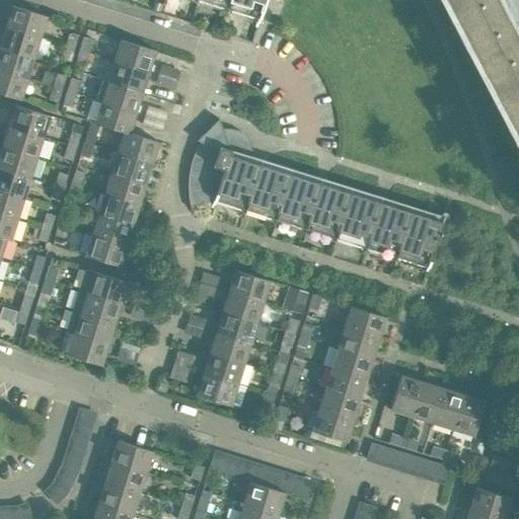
[(202,0),(258,17),(264,0),(202,0)]
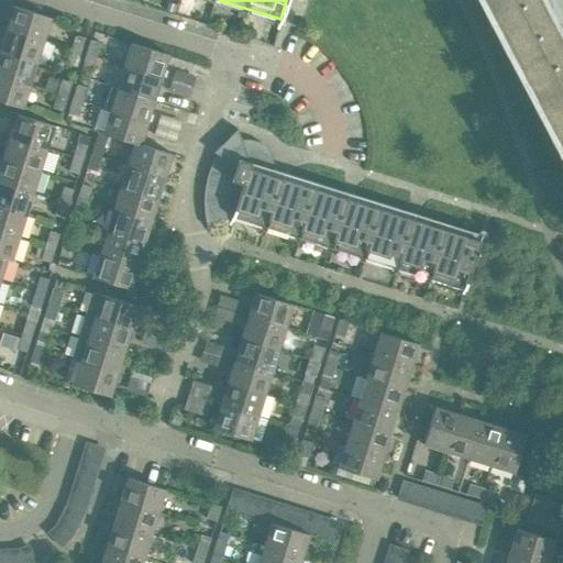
[(562,12),(556,0),(490,0),(562,138),(562,12)]
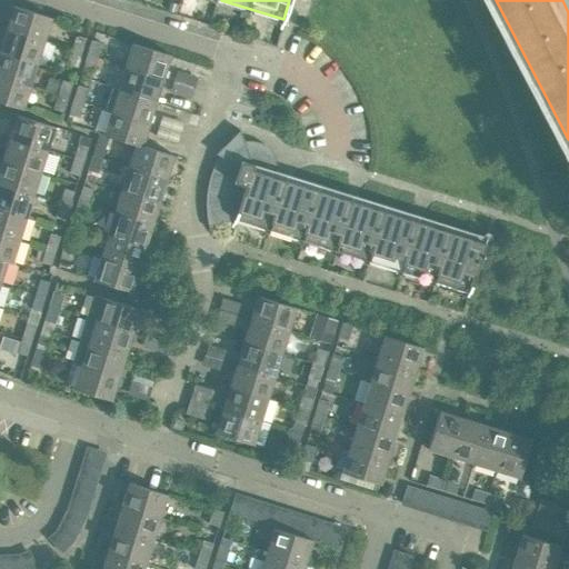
[(43,41),(50,18),(12,7),(5,30),(43,41)]
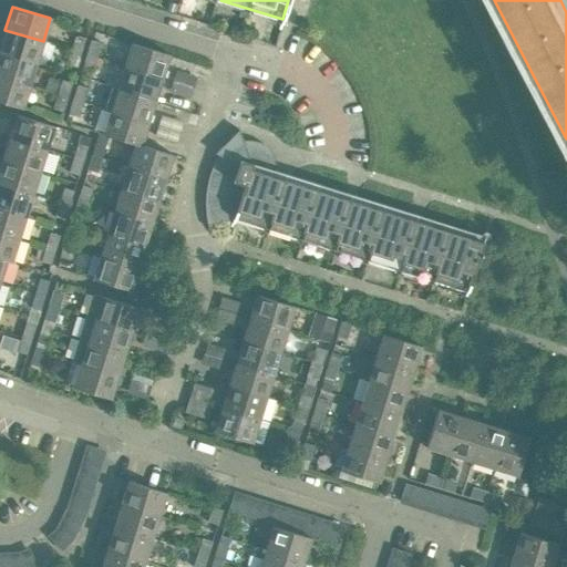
[(47,66),(53,47),(48,44),(48,43),(43,41),(4,30),(0,44),(0,52),(35,63),(47,66)]
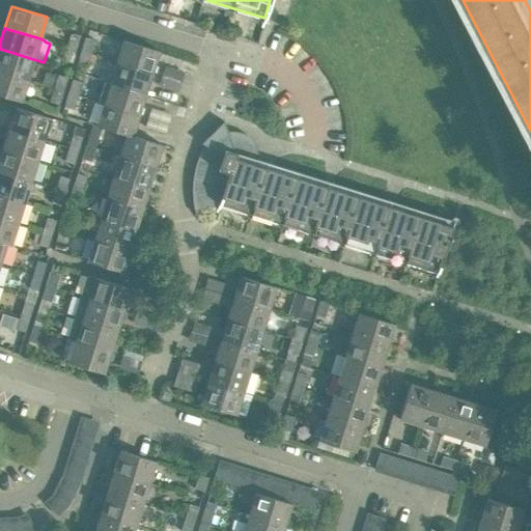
[(75,50),(79,36),(70,33),(65,47),(75,50)]
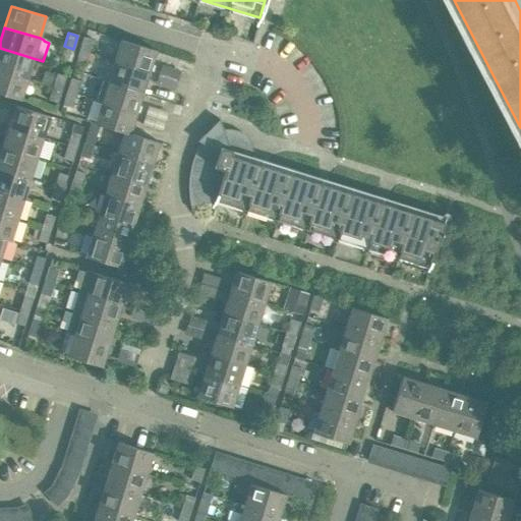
[(89,54),(93,40),(83,38),(79,51),(89,54)]
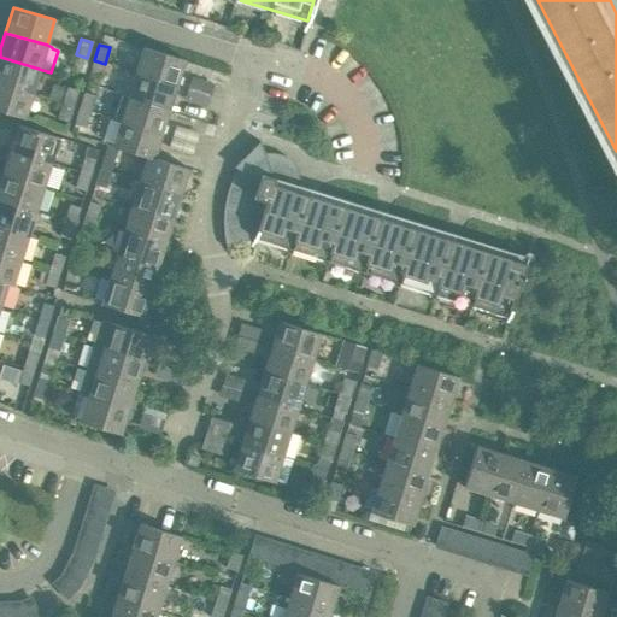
[(176,86),(184,60),(142,47),(134,72),(176,86)]
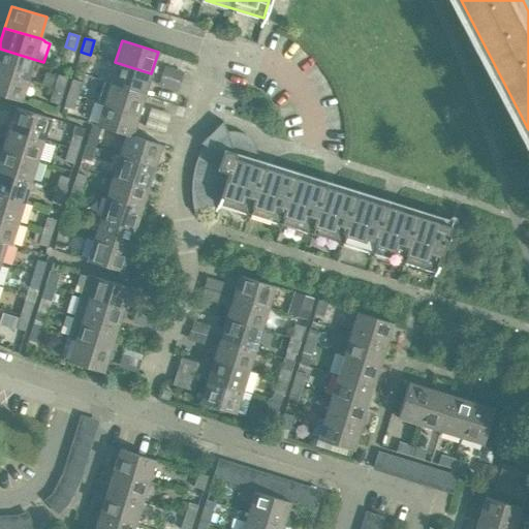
[(70,63),(74,50),(65,47),(61,60),(70,63)]
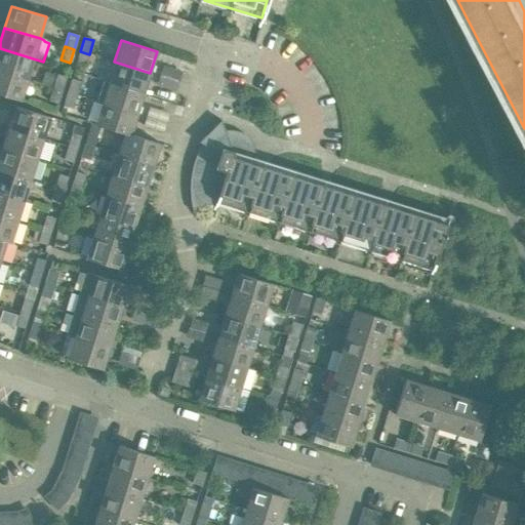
[(0,71),(27,80),(33,58),(0,48),(0,71)]
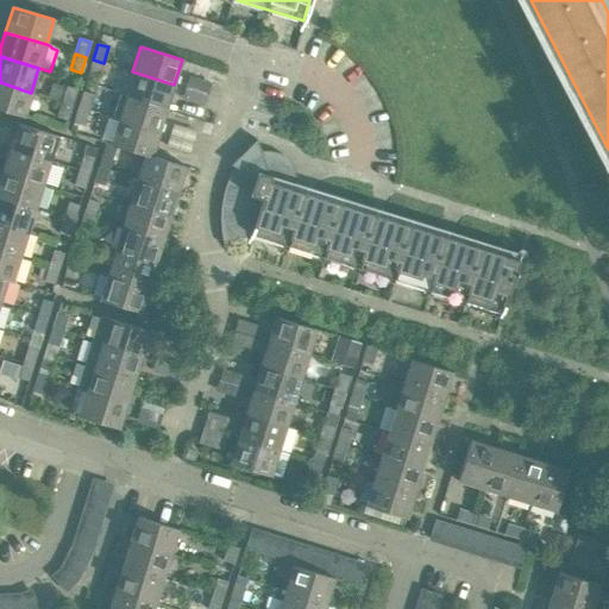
[(99,77),(104,63),(93,60),(88,75),(99,77)]
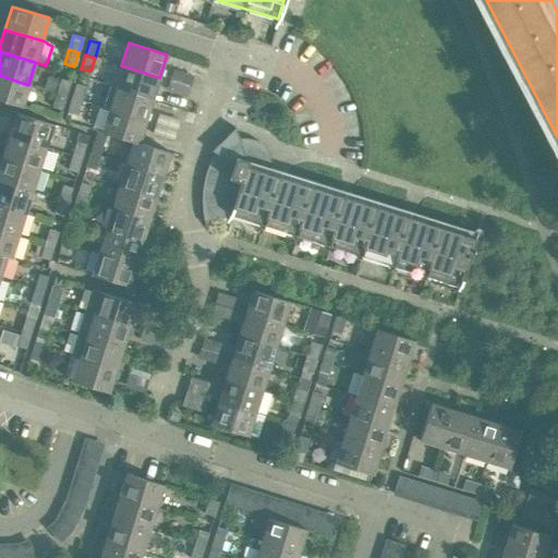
[(152,99),(159,77),(121,65),(114,87),(152,99)]
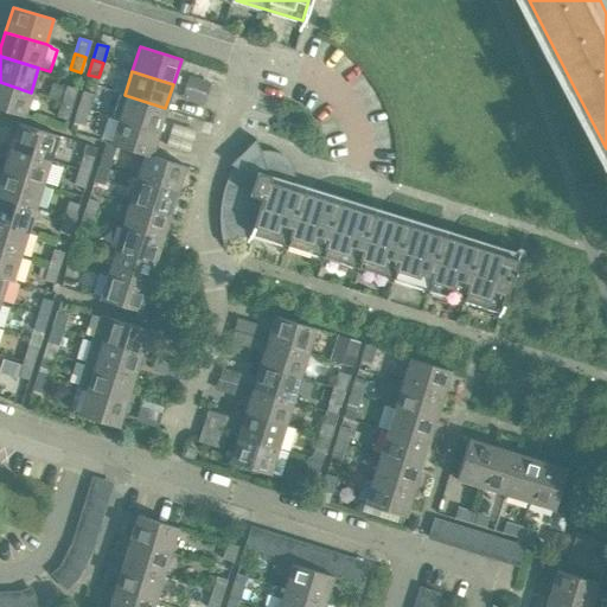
[(0,109),(23,117),(31,93),(0,82),(0,109)]
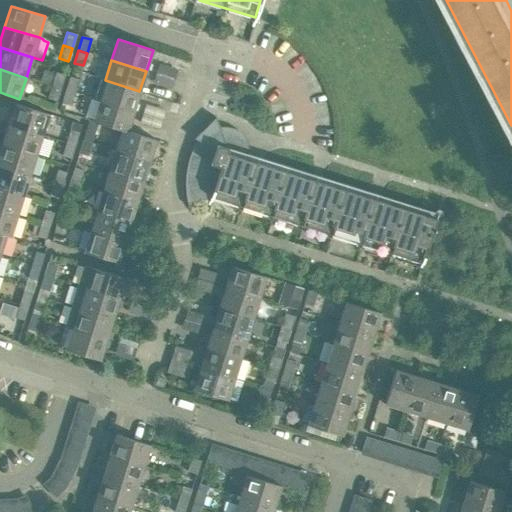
[(60,88),(64,75),(55,72),(51,85),(60,88)]
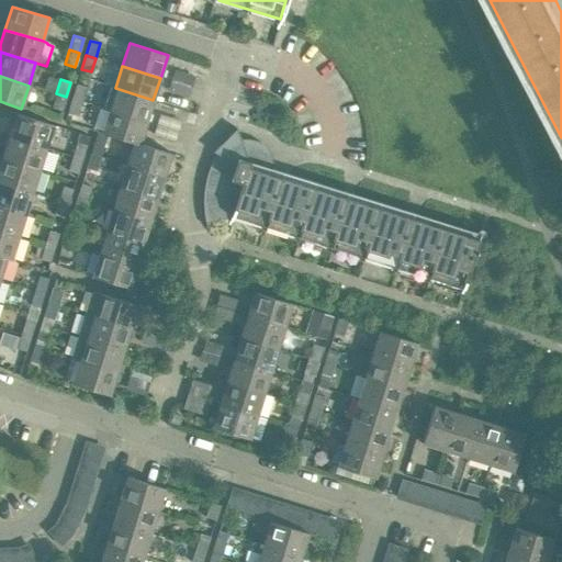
[(81,102),(86,88),(76,85),(71,99),(81,102)]
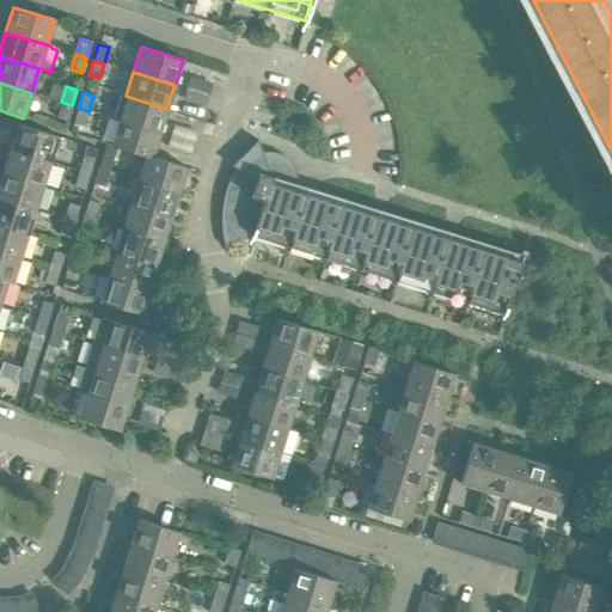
[(126,96),(120,95),(111,118),(118,120),(159,133),(166,109),(126,96)]
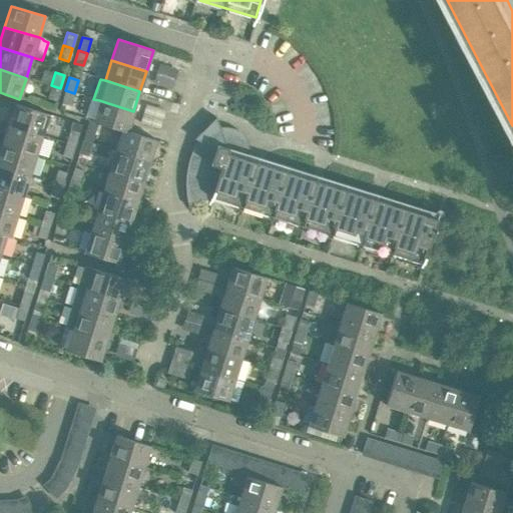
[(56,101),(60,88),(51,85),(47,99),(56,101)]
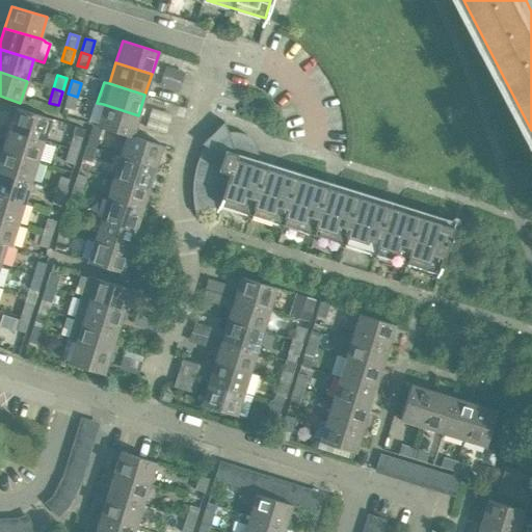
[(73,110),(77,97),(68,94),(63,107),(73,110)]
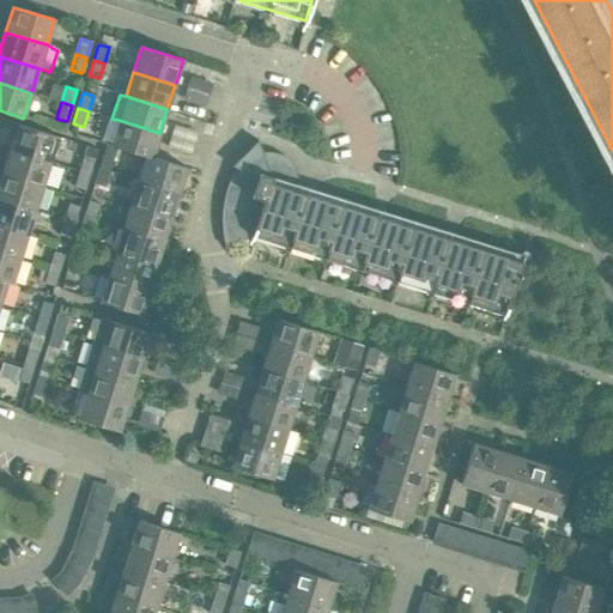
[(152,157),(159,133),(119,120),(110,146),(144,157),(145,155),(152,157)]
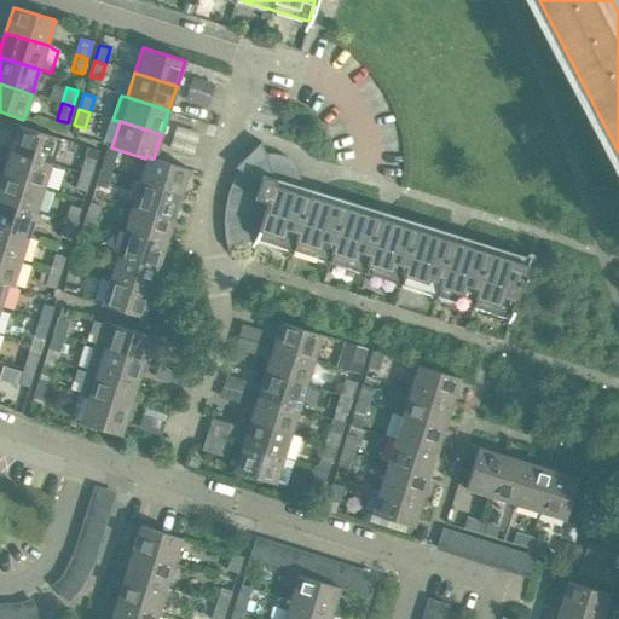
[(51,162),(58,138),(17,125),(10,150),(51,162)]
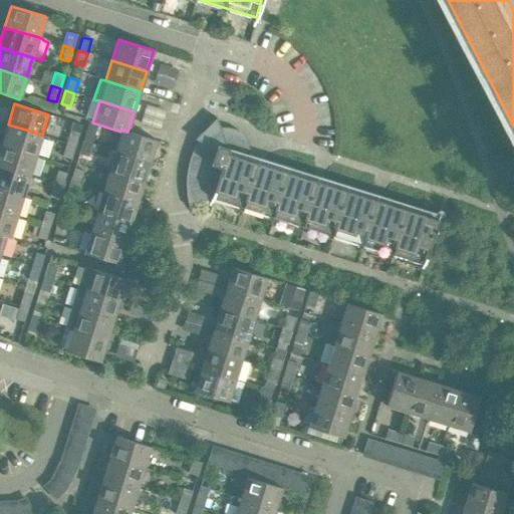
[(244,137),(241,134),(237,131),(233,129),(229,127),(224,126),(219,127),(216,117),(194,140),(197,142),(194,147),(225,156),(221,169),(218,179),(214,189),(212,197),(423,263),(439,215),(266,161),(248,155),(249,150),(248,146),(246,141),(244,137)]
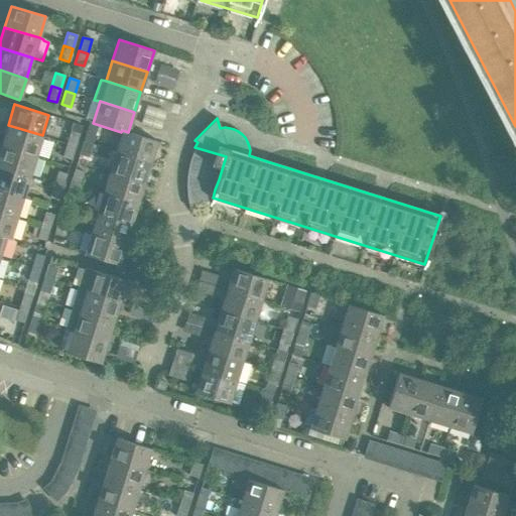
[(35,157),(42,135),(8,125),(1,146),(35,157)]
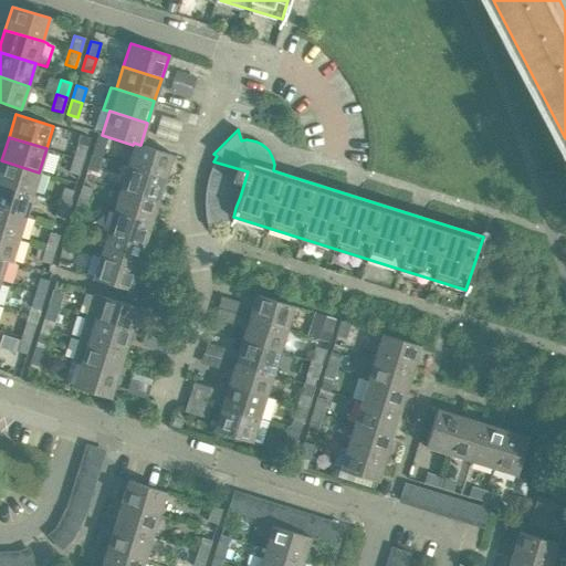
[(101,158),(105,144),(95,140),(91,155),(101,158)]
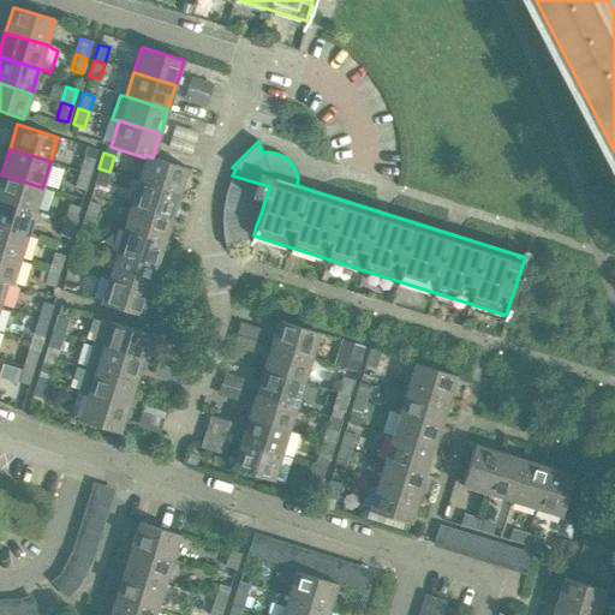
[(186,168),(153,157),(145,155),(144,157),(137,181),(179,193),(186,168)]
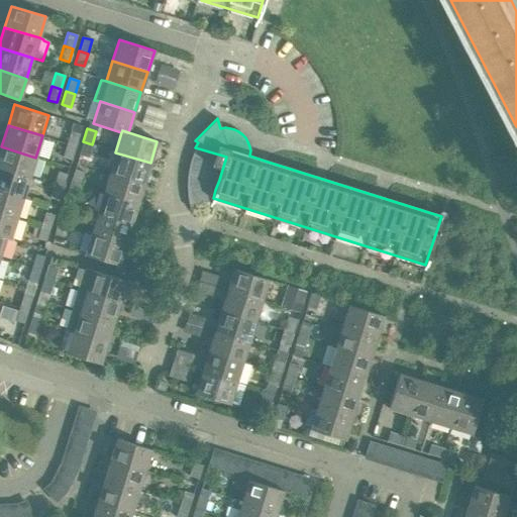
[(76,146),(79,133),(70,131),(67,143),(76,146)]
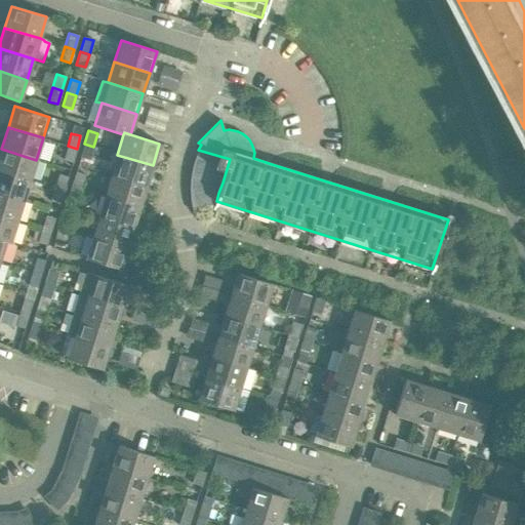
[(89,160),(93,147),(84,144),(80,157),(89,160)]
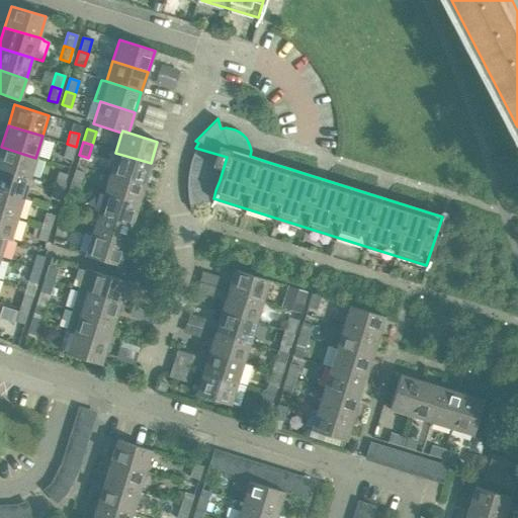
[(71,160),(76,147),(67,144),(63,157),(71,160)]
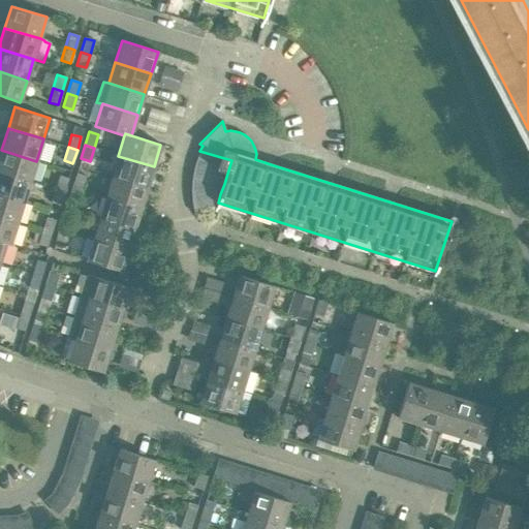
[(0,172),(30,182),(36,161),(1,150),(0,153),(0,172)]
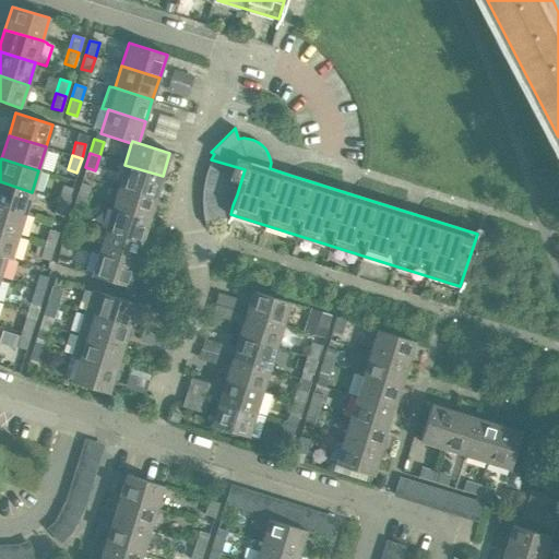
[(240,183),(245,169),(211,159),(205,173),(240,183)]
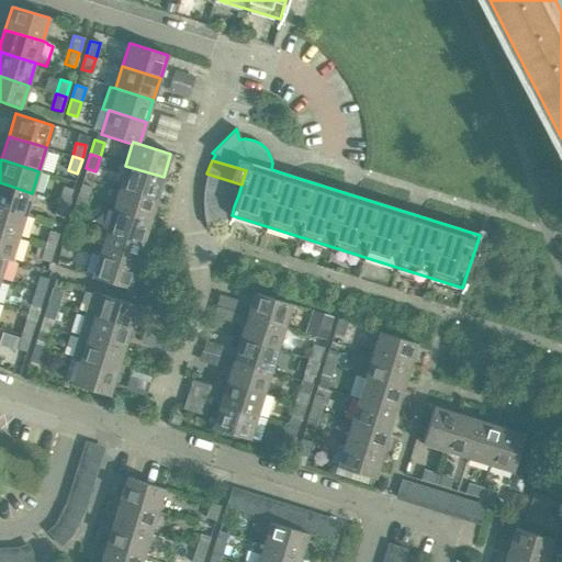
[(156,199),(164,177),(125,166),(119,187),(156,199)]
